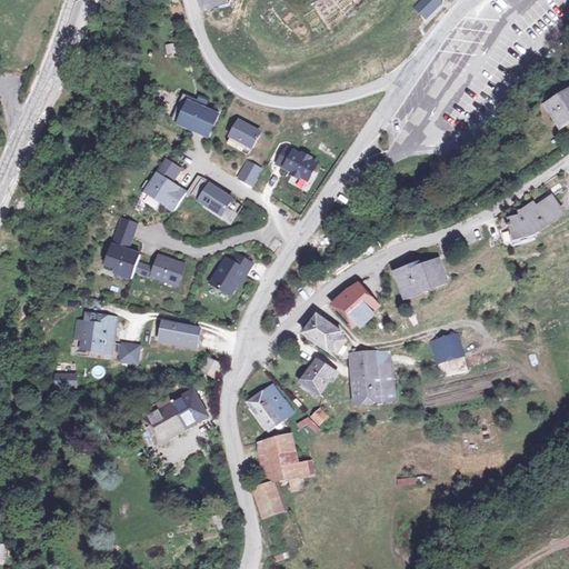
[(438,0),(422,0),(416,8),(426,18),(440,2),(438,0)]
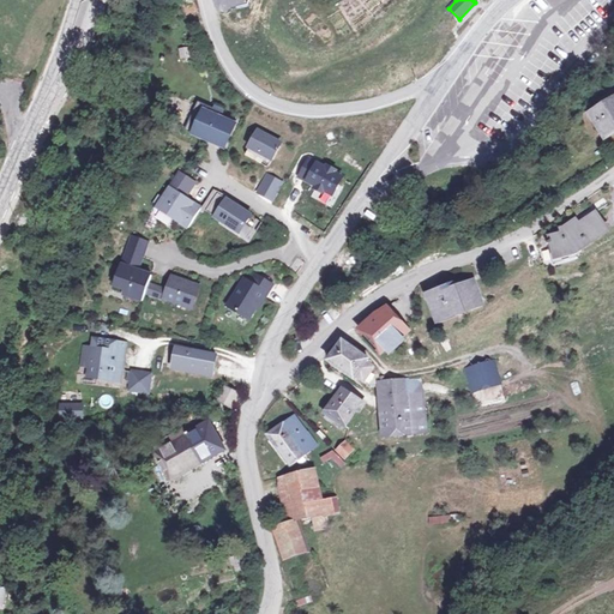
[(178,48),(180,59),(190,58),(188,46),(178,48)]
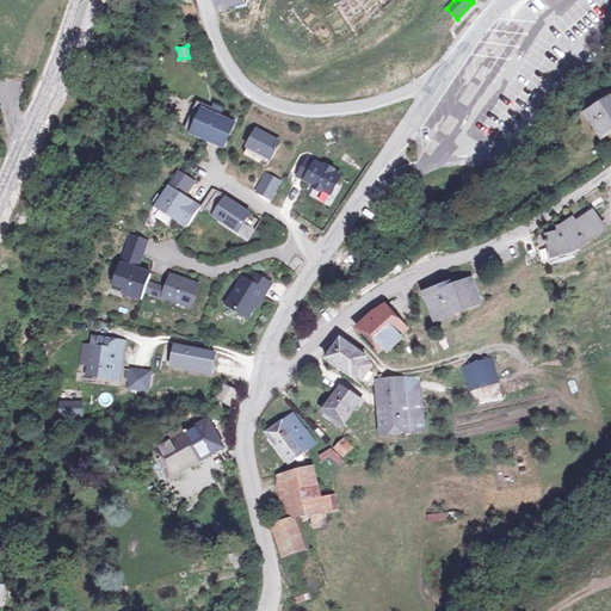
[(610,96),(580,121),(597,147),(610,137),(610,96)]
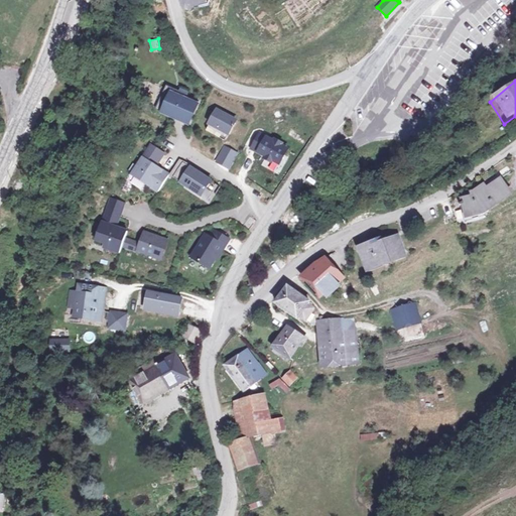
[(161,112),(191,130),(204,108),(173,92),(161,112)]
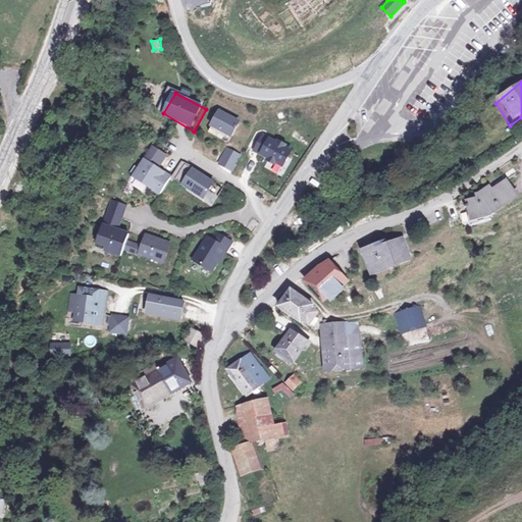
[(243,124),(220,111),(211,127),(233,141),(243,124)]
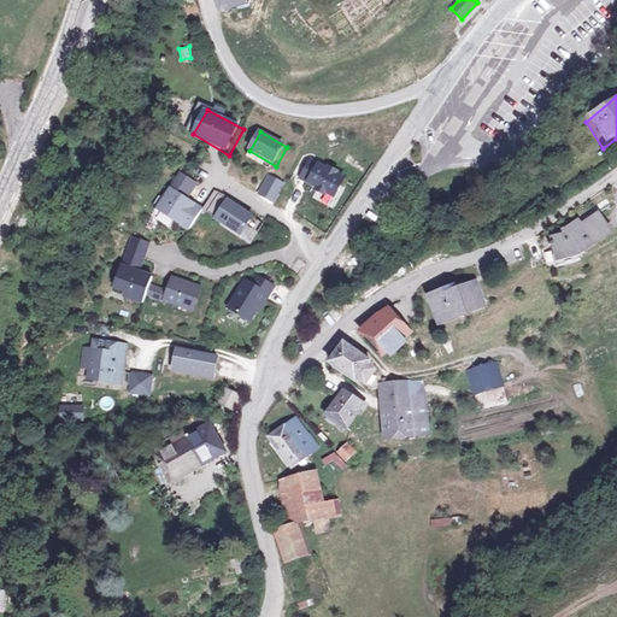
[(344,181),(311,162),(301,178),(318,188),(317,191),(325,195),(327,193),(335,198),(344,181)]
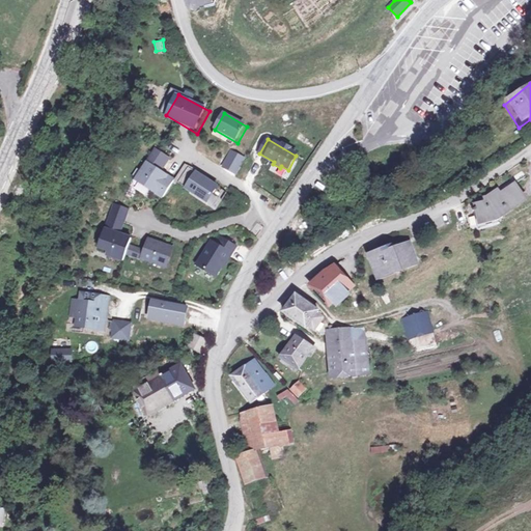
[(234,169),(243,154),(234,149),(226,165),(234,169)]
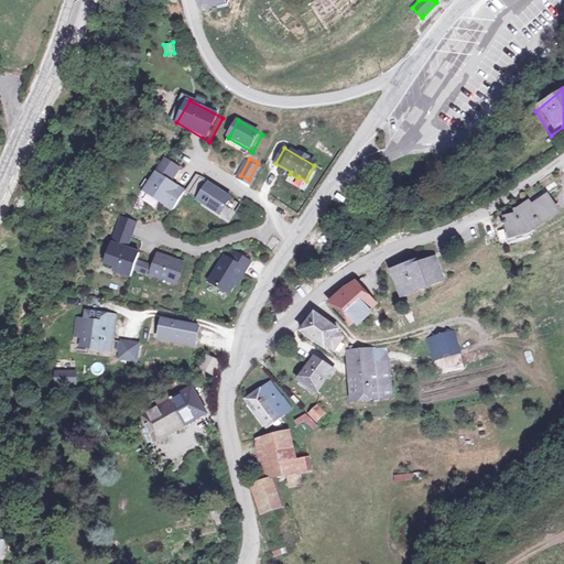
[(196,171),(190,182),(202,190),(208,180),(196,171)]
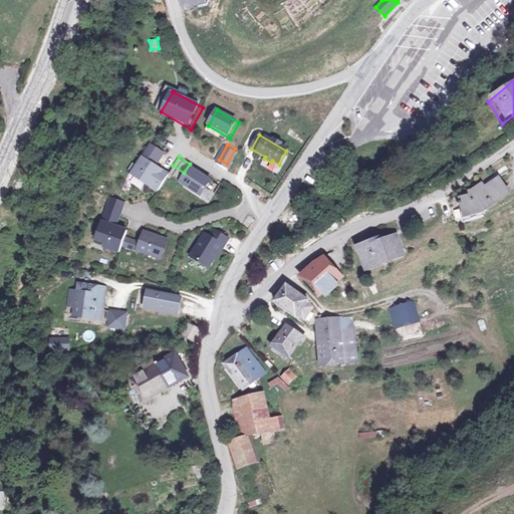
[(132,175),(157,191),(166,177),(167,175),(142,159),(132,175)]
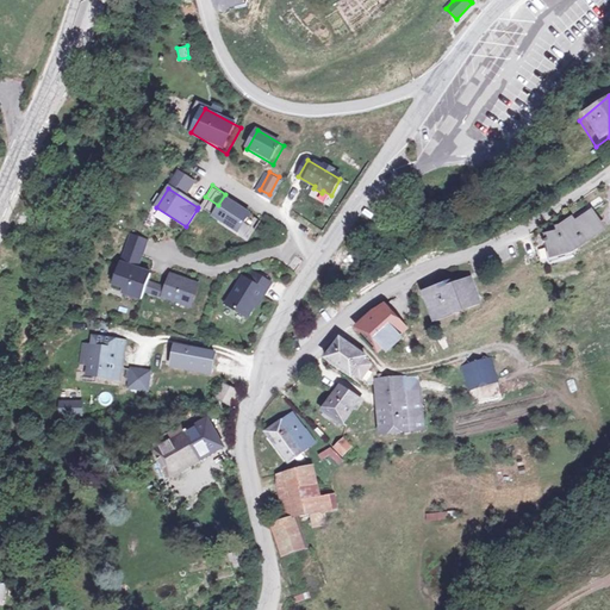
[(228,191),(225,194),(238,201),(240,199),(228,191)]
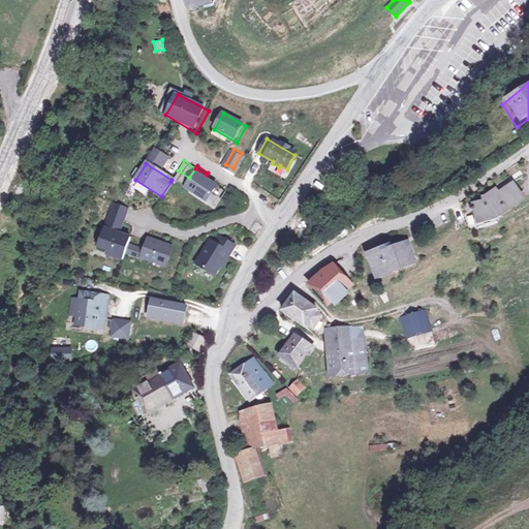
[(175,176),(186,183),(193,188),(207,197),(212,189),(217,182),(207,175),(195,168),(189,178),(178,170),(175,176)]
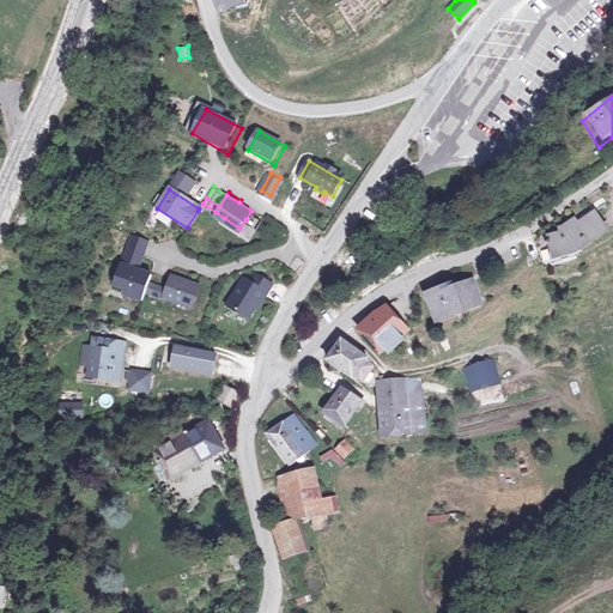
[(556,237),(548,238),(552,259),(576,255),(575,250),(611,229),(599,208),(578,222),(575,216),(554,230),(556,237)]
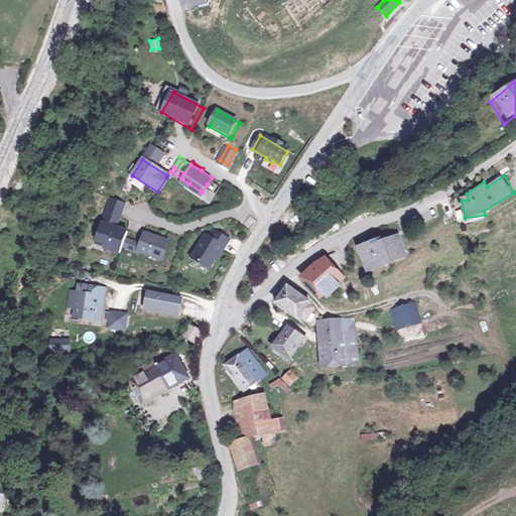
[(201,195),(202,192),(188,183),(187,185),(201,195)]
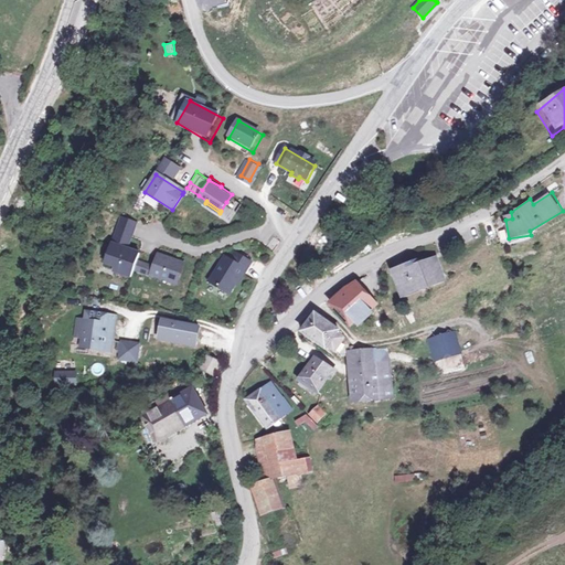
[(226,202),(221,211),(228,215),(233,208),(226,202)]
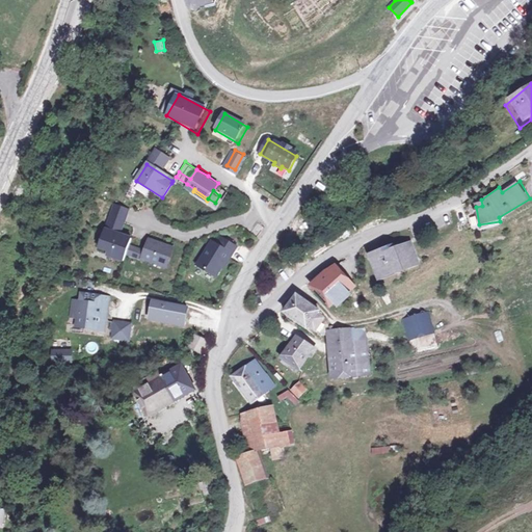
[(129,210),(115,206),(110,218),(121,222),(116,234),(120,235),(129,210)]
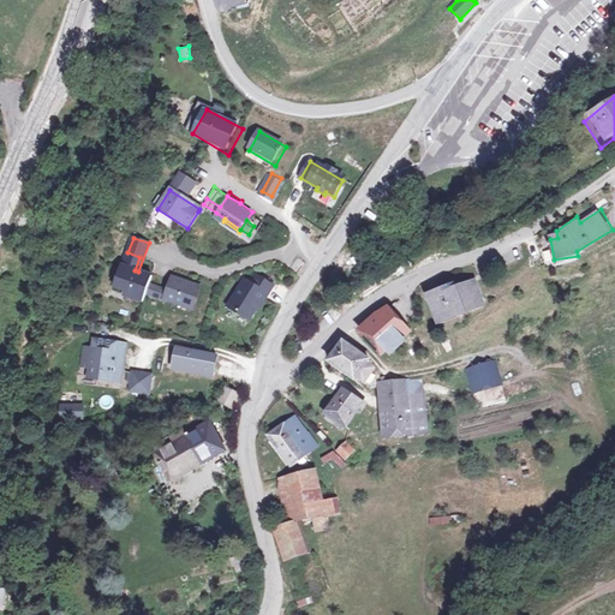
[(139,257),(127,252),(117,285),(127,290),(125,297),(143,303),(147,294),(149,286),(153,276),(138,272),(135,270),(139,257)]
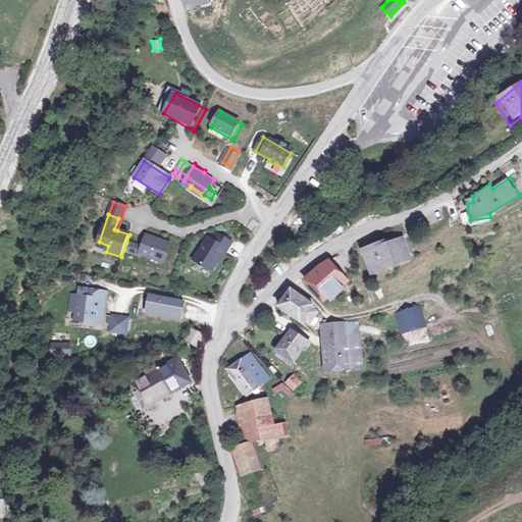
[(222,232),(217,229),(212,237),(208,233),(194,257),(212,268),(226,246),(227,247),(232,239),(228,237),(222,232)]
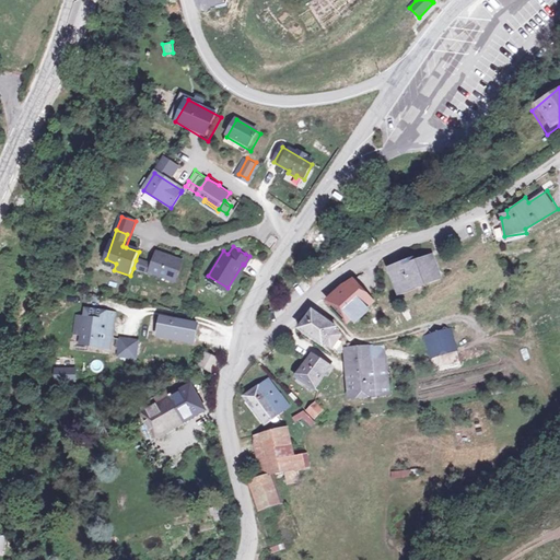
[(150,272),(174,280),(181,264),(156,255),(152,266),(150,272)]
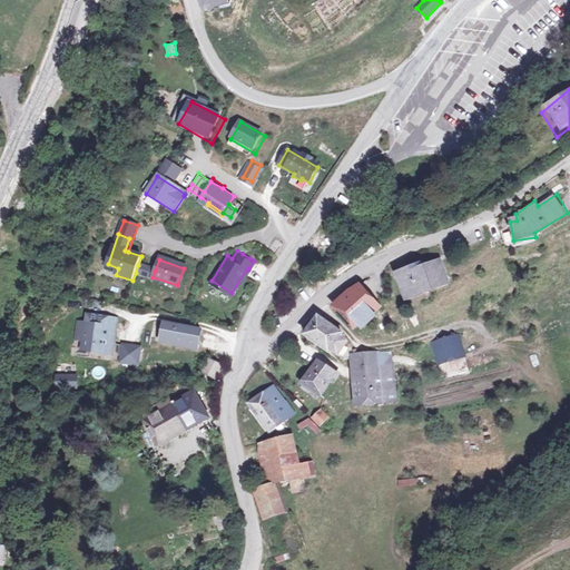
[(400,274),(410,298),(442,285),(433,264),(413,273),(412,269),(400,274)]
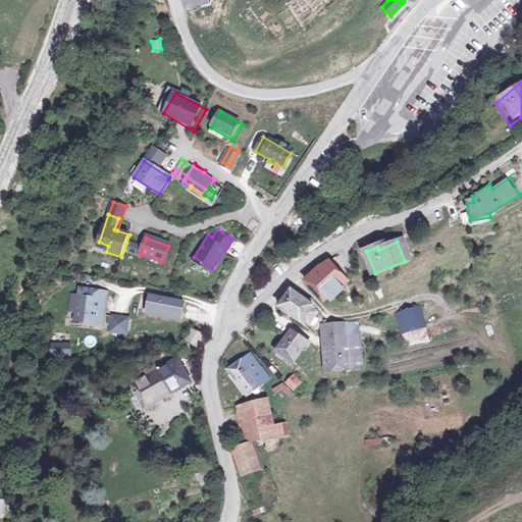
[(134,245),(126,243),(124,250),(132,252),(134,245)]
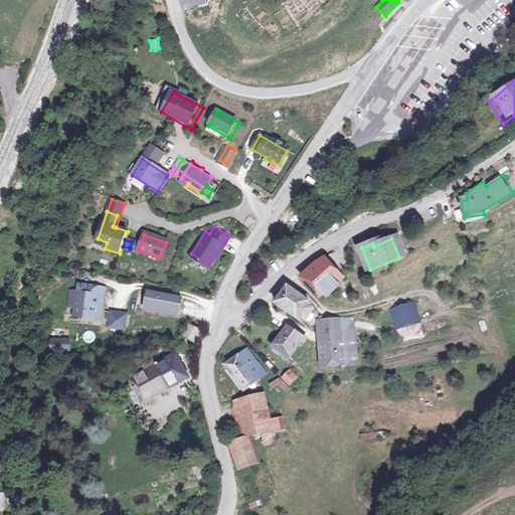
[(140,244),(132,241),(130,248),(138,251),(138,250),(140,244)]
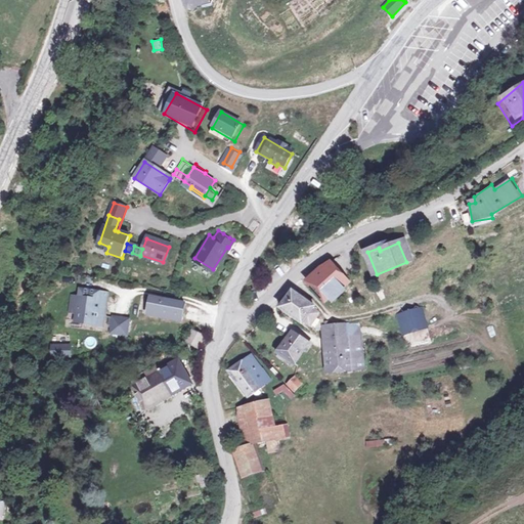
[(339,263),(330,255),(311,274),(332,293),(345,277),(334,269),(339,263)]
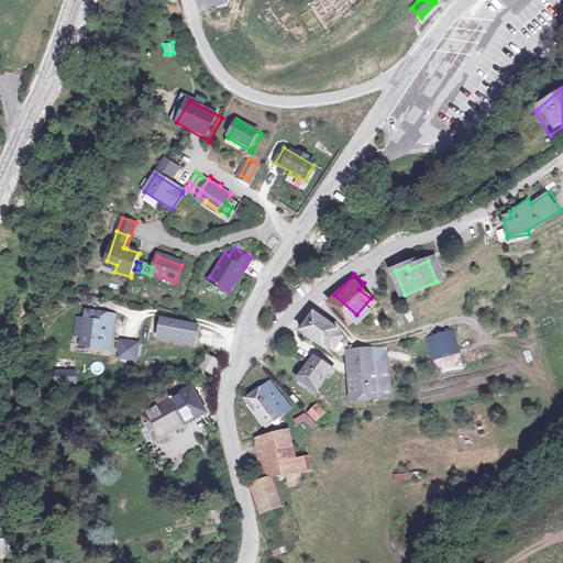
[(338,320),(315,307),(312,308),(299,324),(332,344),(342,328),(334,323),(338,320)]
